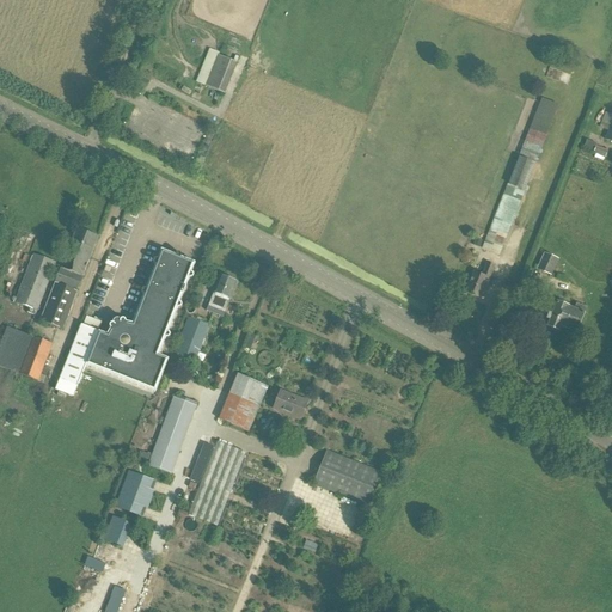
[(224,95),(237,62),(218,55),(206,86),(224,95)]
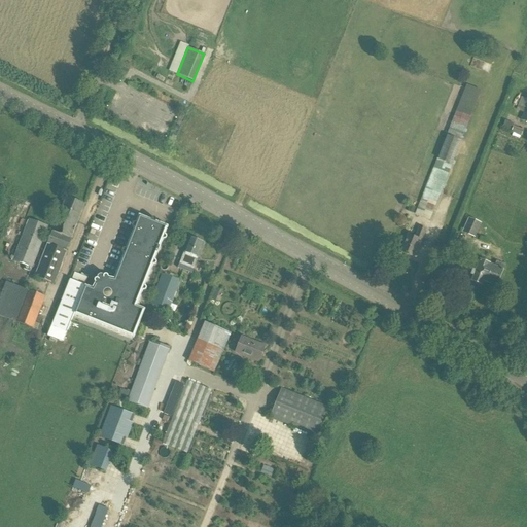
[(436,160),(433,169),(415,215),(429,220),(481,91),(466,85),(446,136),(437,160),(436,160)]
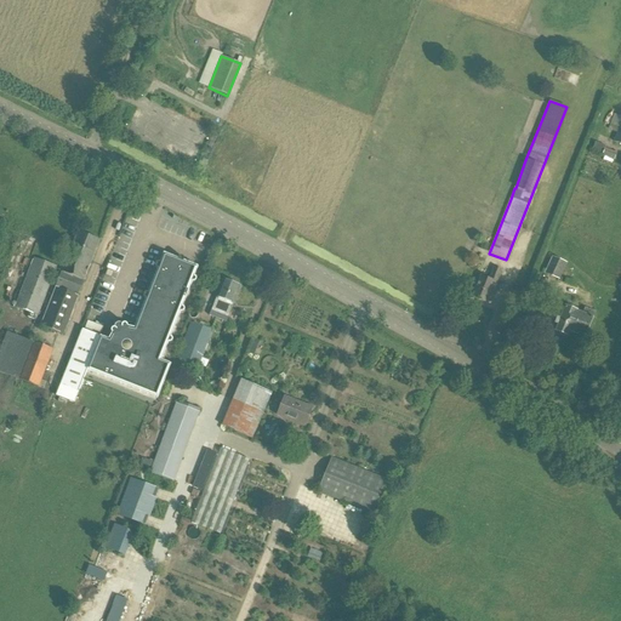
[(592,152),(602,155),(614,160),(616,153),(605,149),(607,147),(596,142),(592,152)]
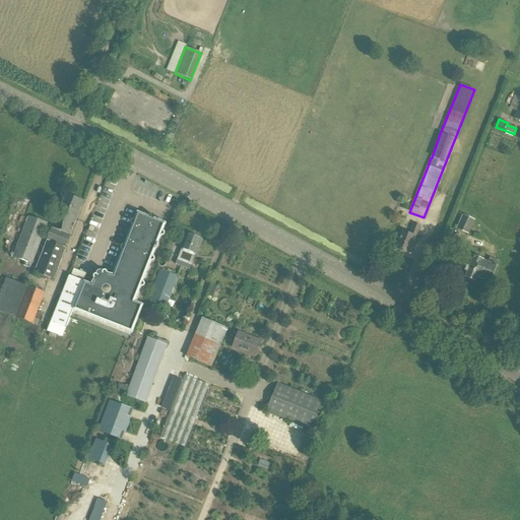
[(52,228),(34,273),(53,280),(83,202),(65,195),(52,228)]
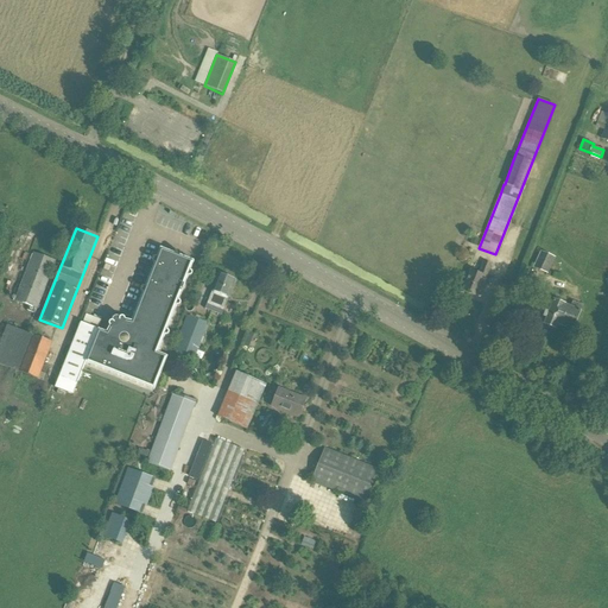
[(81,323),(59,378),(55,388),(73,396),(77,385),(86,362),(154,390),(168,358),(158,353),(165,336),(166,336),(169,335),(169,333),(169,331),(166,330),(176,306),(178,306),(179,306),(181,303),(179,302),(178,301),(188,277),(189,277),(191,276),(192,274),(191,272),(190,271),(194,261),(179,255),(181,254),(179,252),(177,252),(175,252),(175,254),(160,248),(157,258),(156,258),(153,258),(152,260),(153,263),(154,264),(145,287),(144,287),(141,287),(140,290),(141,292),(143,293),(132,322),(125,321),(125,320),(125,318),(124,318),(122,317),(121,318),(120,318),(119,320),(119,321),(119,322),(114,324),(113,322),(112,322),(109,323),(108,325),(109,328),(106,333),(81,323)]
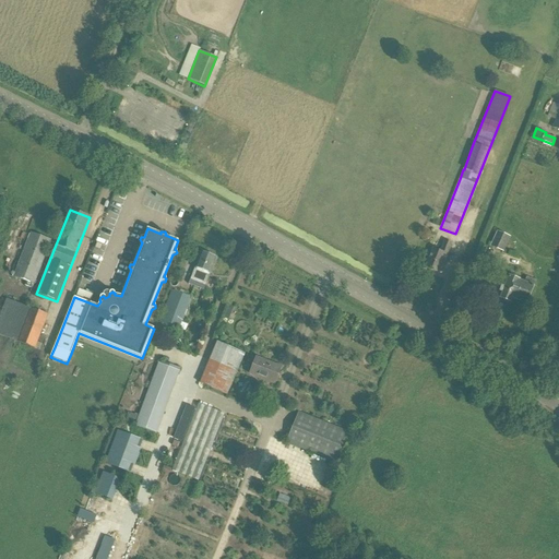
[(496,232),(490,247),(503,252),(510,237),(496,232)]
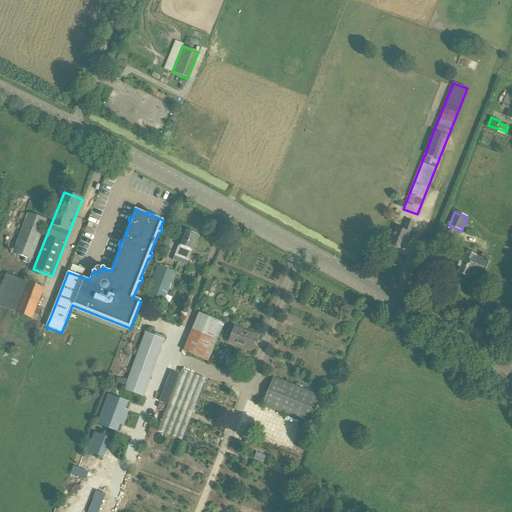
[(46,220),(28,213),(12,254),(31,261),(46,220)]
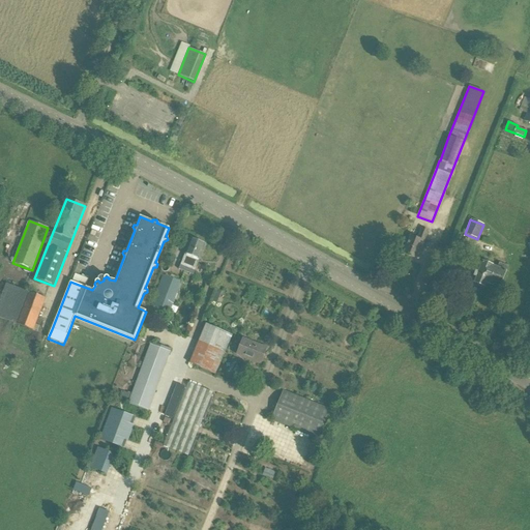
[(417,238),(411,236),(403,255),(414,259),(417,253),(419,254),(429,231),(421,228),(417,238)]
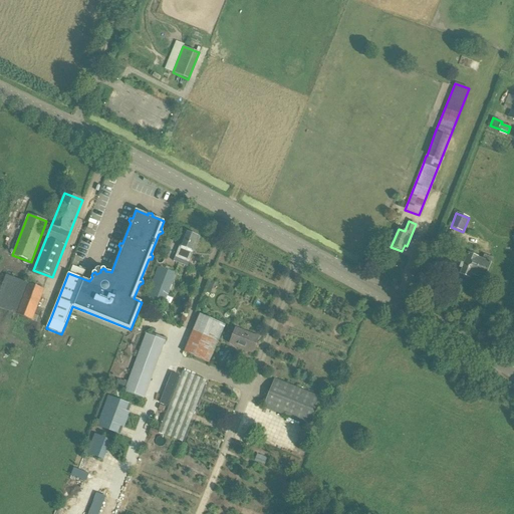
[(185,232),(179,247),(173,261),(187,267),(193,252),(199,237),(185,232)]
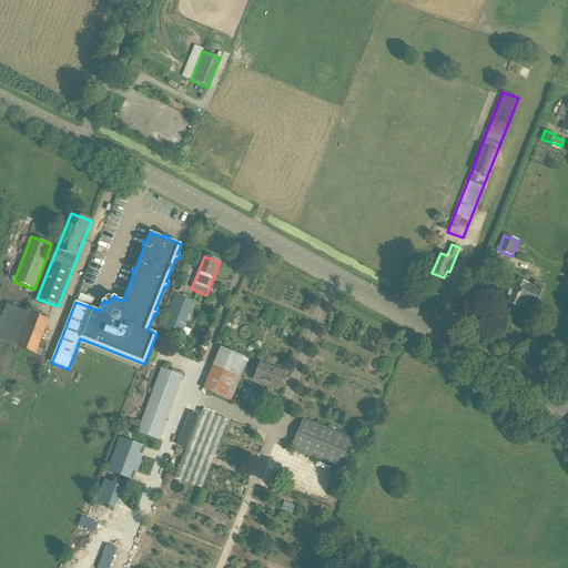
[(517,281),(508,303),(519,307),(520,303),(535,310),(544,285),(534,282),(533,286),(517,281)]
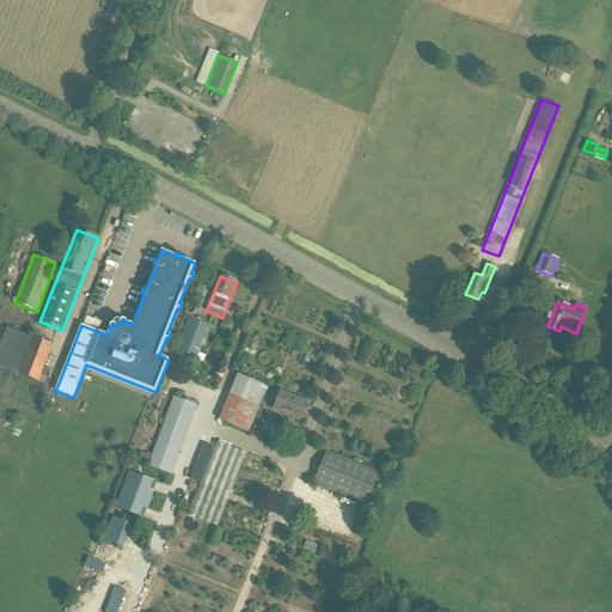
[(189,312),(195,314),(196,314),(200,307),(193,305),(189,312)]
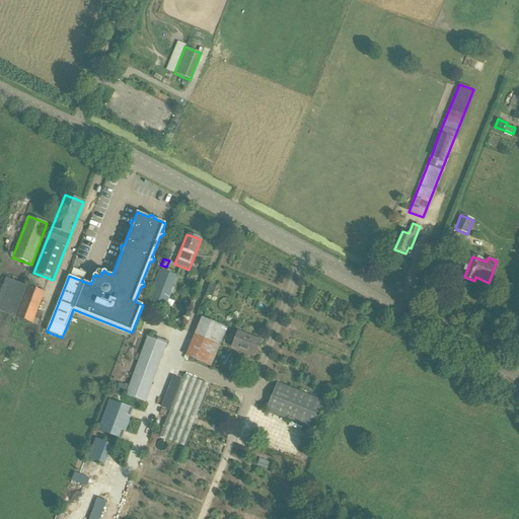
[(150,301),(165,306),(176,276),(162,271),(150,301)]
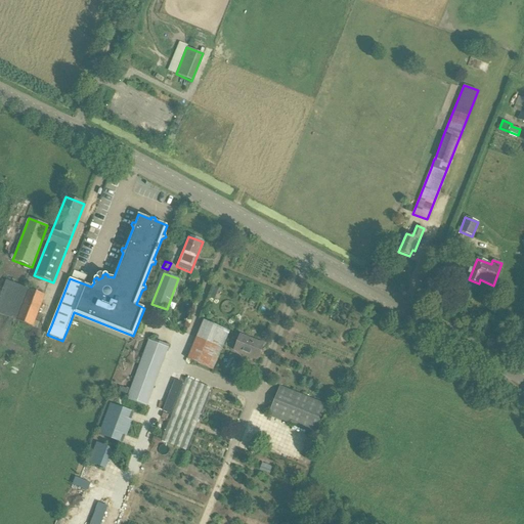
[(37,328),(39,322),(35,321),(45,296),(6,280),(0,295),(0,314),(33,326),(37,328)]
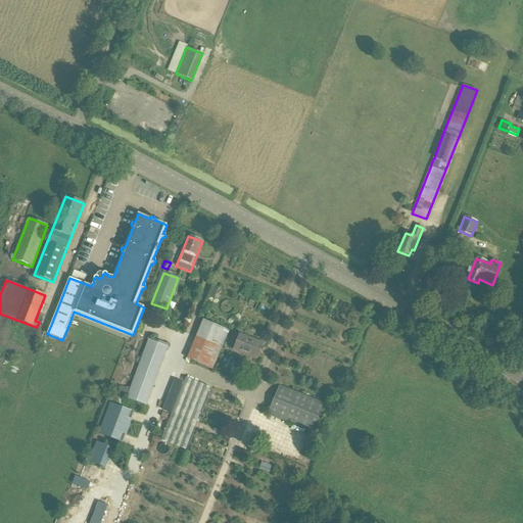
[(229,331),(203,321),(187,359),(212,370),(229,331)]
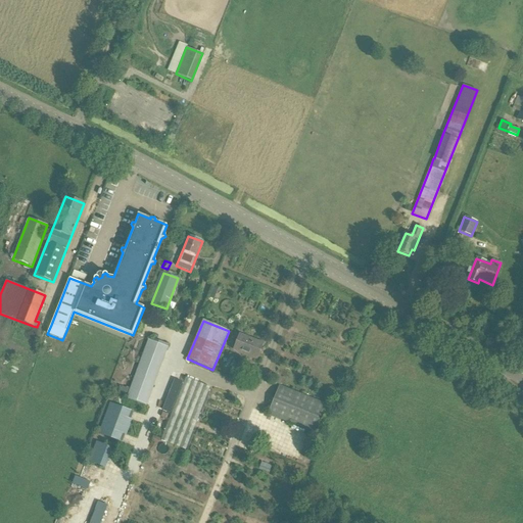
[(256,360),(264,344),(239,334),(233,350),(256,360)]
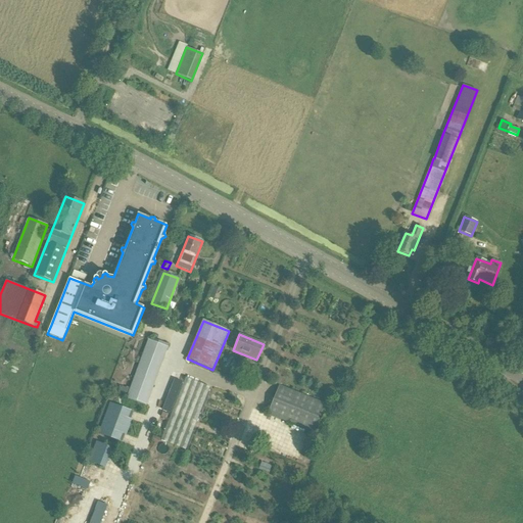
[(147,406),(168,347),(148,340),(127,398),(147,406)]
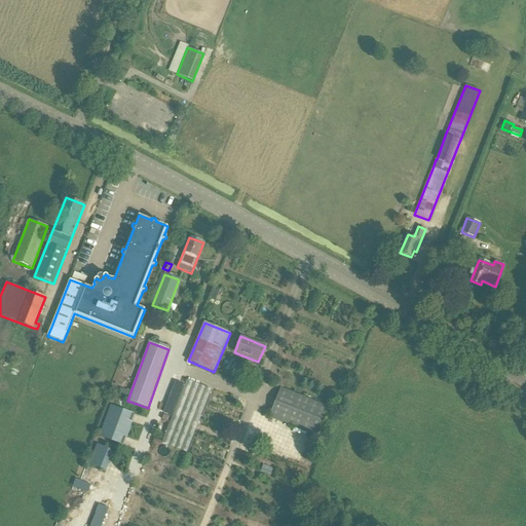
[(187,380),(161,443),(186,453),(212,389),(187,380)]
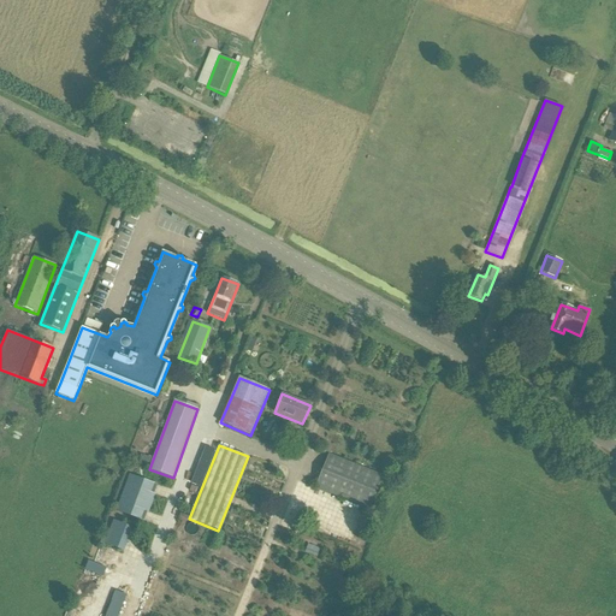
[(205,448),(191,484),(201,489),(215,451),(205,448)]
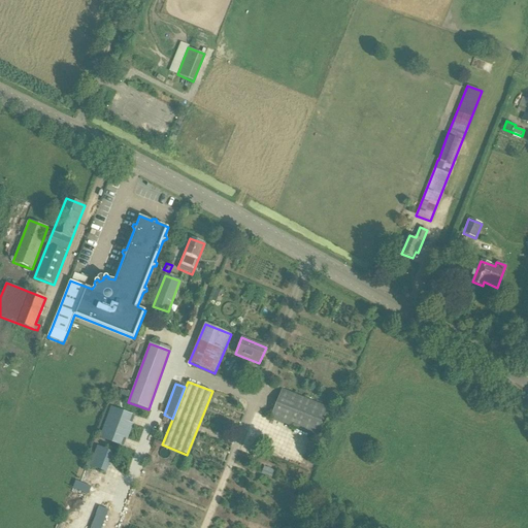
[(317,437),(329,407),(282,389),(270,419),(317,437)]
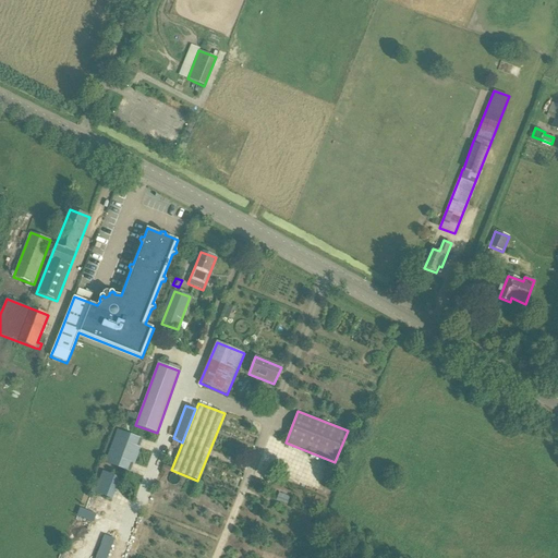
[(104,471),(95,493),(111,499),(120,477),(104,471)]
